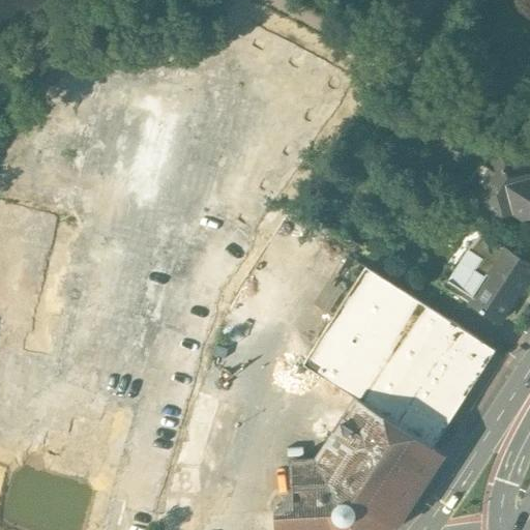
[(446,0),(445,2),(459,9),(463,0),(446,0)]
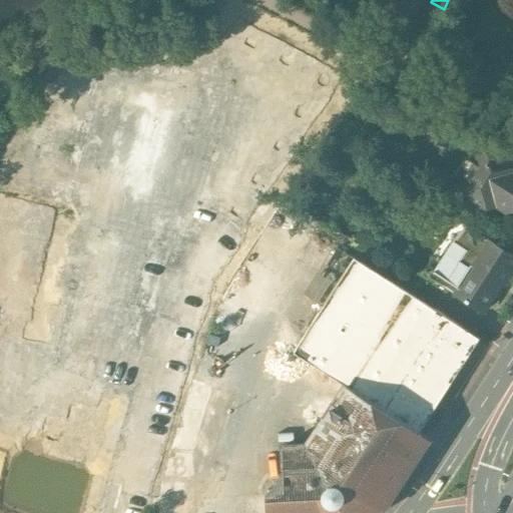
[(505,158),(485,145),(465,175),(456,189),(489,209),(494,201),(512,213),(512,168),(503,161),(505,158)]
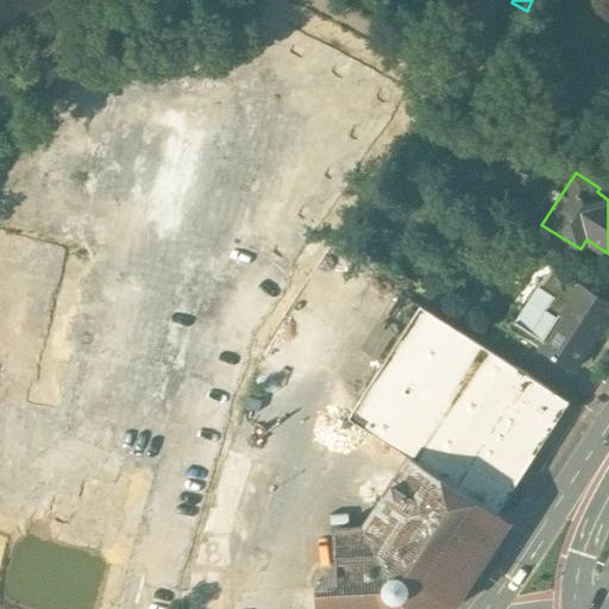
[(554,186),(544,202),(552,208),(563,192),(554,186)]
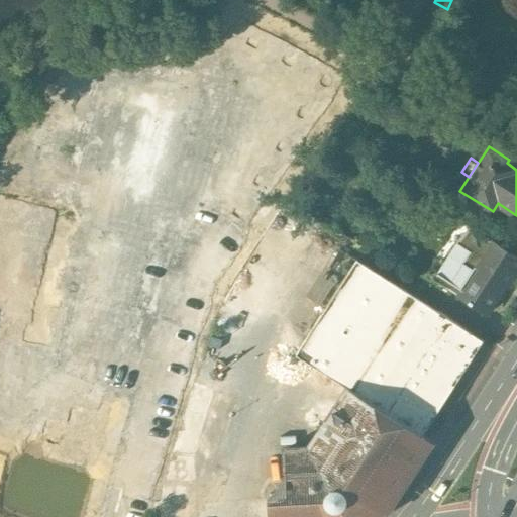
[(0,292),(37,302),(61,205),(0,190),(0,292)]
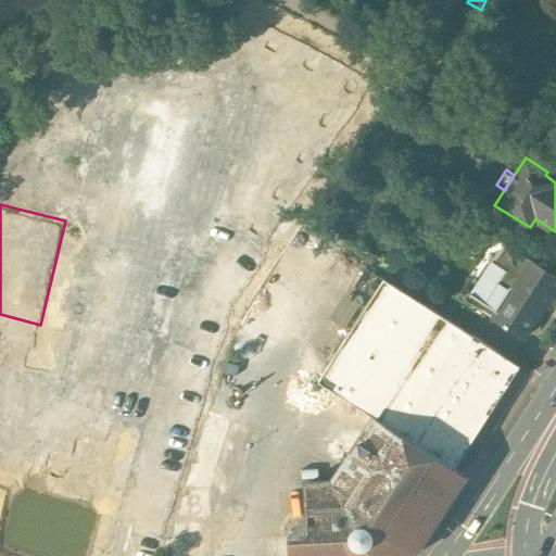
[(555,294),(555,274),(530,257),(529,258),(505,244),(493,260),(520,281),(496,319),(523,338),(552,292),(555,295),(555,294)]
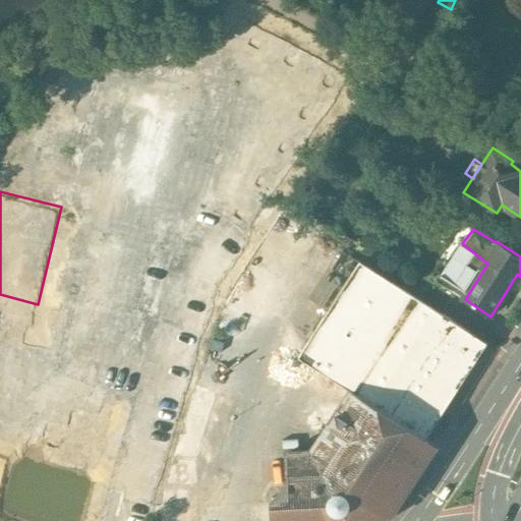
[(438,280),(427,273),(420,284),(430,291),(438,280)]
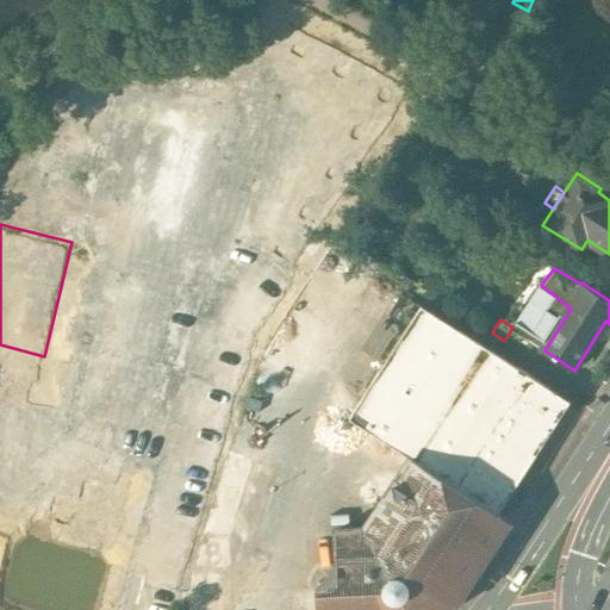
[(535,342),(512,328),(504,341),(528,355),(535,342)]
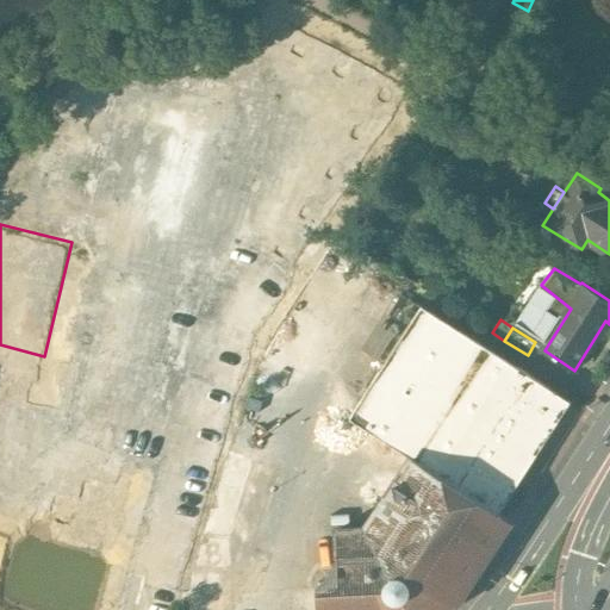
[(498,515),(566,393),(465,337),(387,340),(344,416),(399,447),(400,479),(387,479),(377,473),(346,531),(346,555),(331,580),(300,582),(300,609),(433,609),(439,599),(453,598),(498,518),(498,515)]
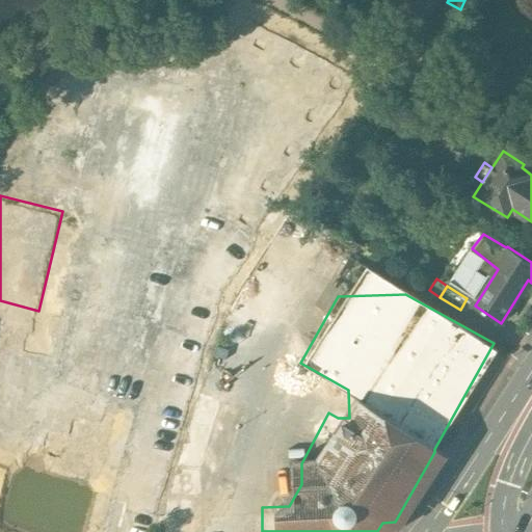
[(0,329),(35,329),(35,301),(0,300),(0,329)]
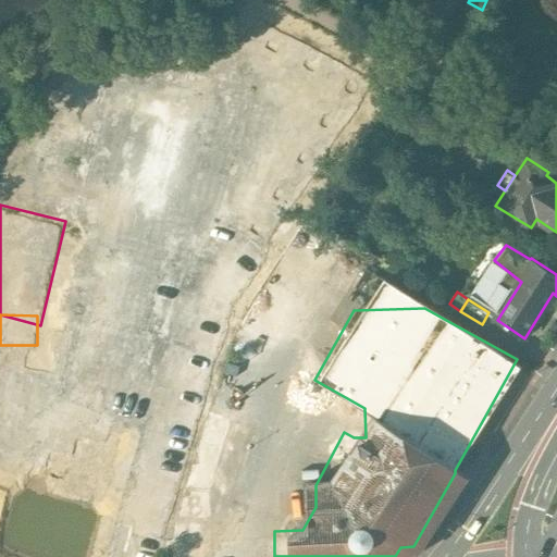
[(0,483),(12,486),(0,548),(0,556),(94,556),(101,516),(113,518),(116,496),(106,494),(114,447),(79,441),(76,458),(48,454),(45,471),(0,462),(0,483)]
